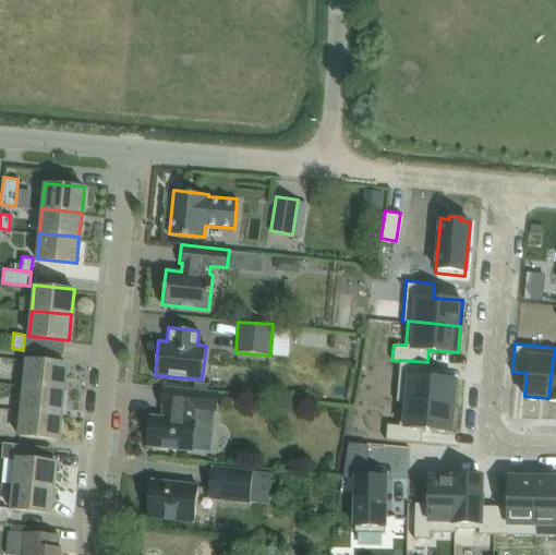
[(23,384),(63,388),(67,363),(26,359),(23,384)]
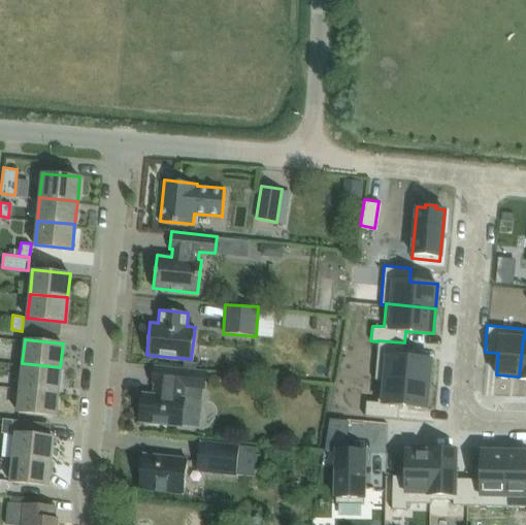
[(377,341),(374,379),(379,380),(379,379),(428,383),(430,359),(403,356),(404,342),(377,340),(377,341)]
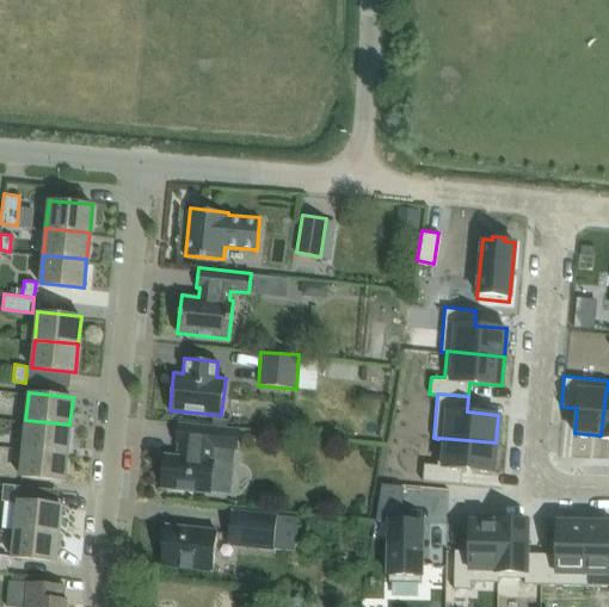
[(69,425),(25,420),(23,447),(67,452),(69,425)]
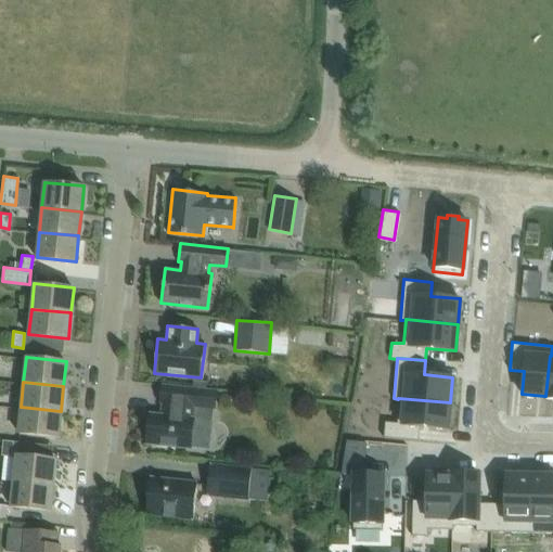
[(163,384),(162,384),(159,400),(163,401),(161,414),(150,413),(146,441),(191,447),(194,416),(190,415),(191,415),(211,416),(215,388),(163,383),(163,384)]
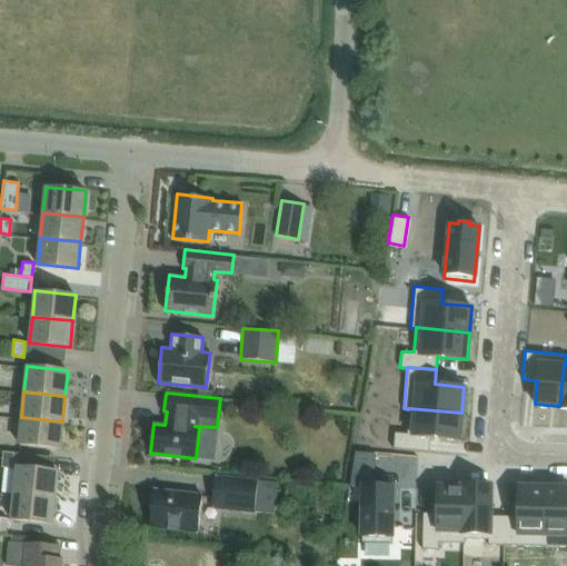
[(394,432),(393,447),(416,449),(428,450),(429,436),(459,439),(461,413),(408,408),(408,409),(406,433),(394,432)]
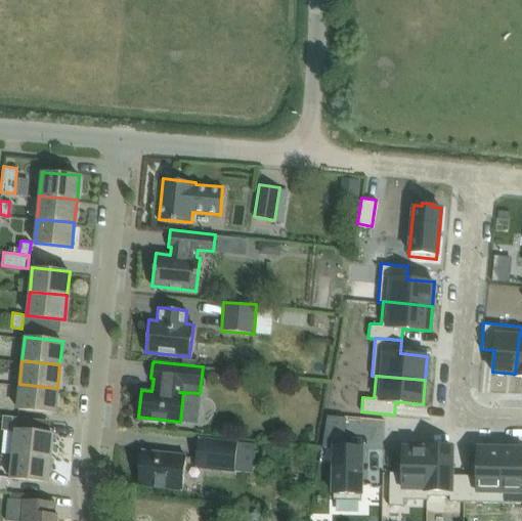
[(19,384),(17,407),(54,411),(57,388),(19,384)]
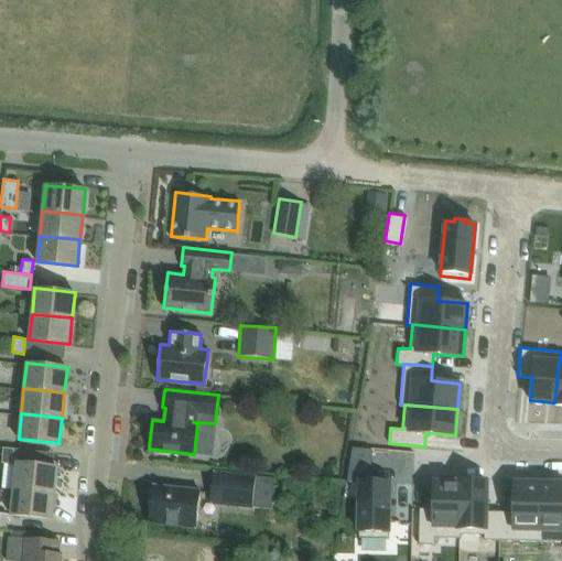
[(356,445),(354,462),(382,464),(384,449),(356,445)]
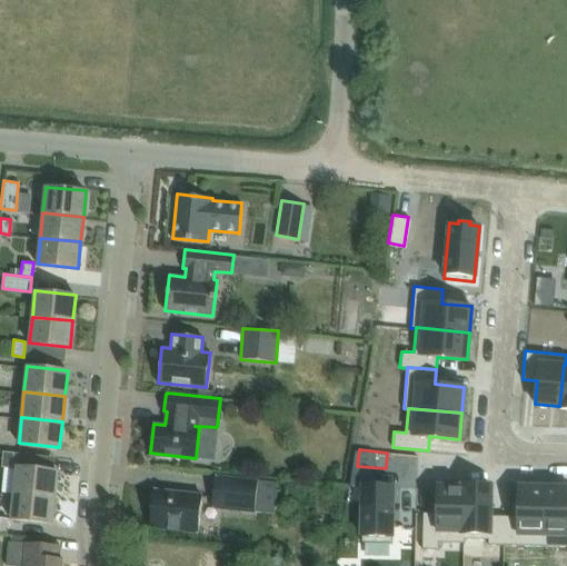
[(12,467),(13,452),(2,450),(0,466),(12,467)]
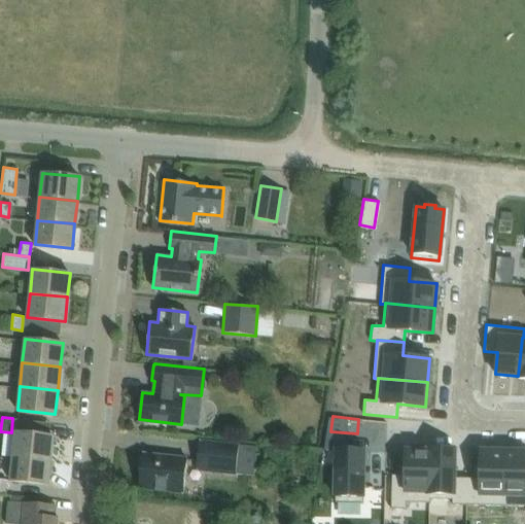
[(12,455),(50,459),(53,435),(14,431),(12,455)]
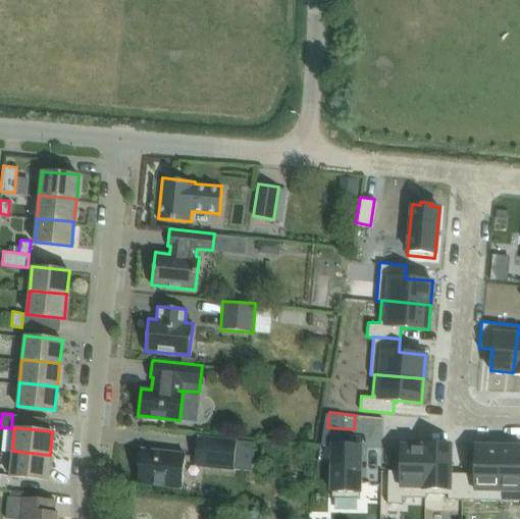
[(251,469),(254,440),(198,435),(195,464),(251,469)]
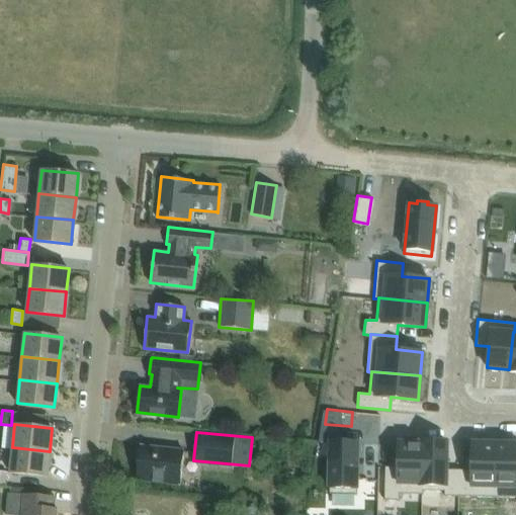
[(329,439),(328,486),(355,486),(356,440),(329,439)]
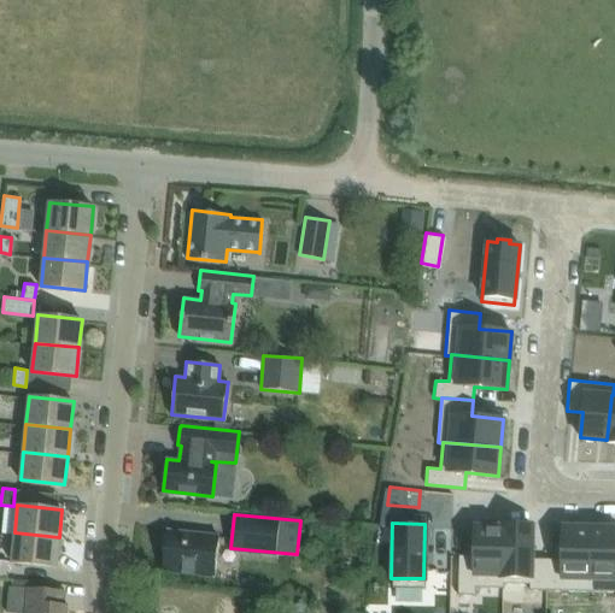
[(502,524),(502,526),(503,526),(502,582),(503,582),(528,583),(528,587),(545,588),(545,558),(531,558),(531,525),(502,524)]
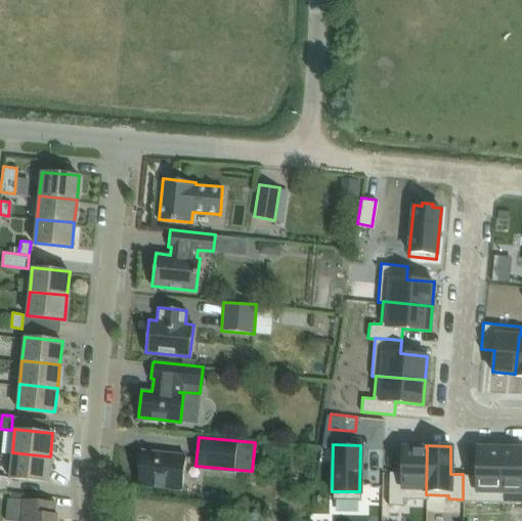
[(388,471),(388,504),(402,505),(402,497),(427,498),(427,494),(426,494),(427,447),(426,447),(402,446),(401,471),(388,471)]
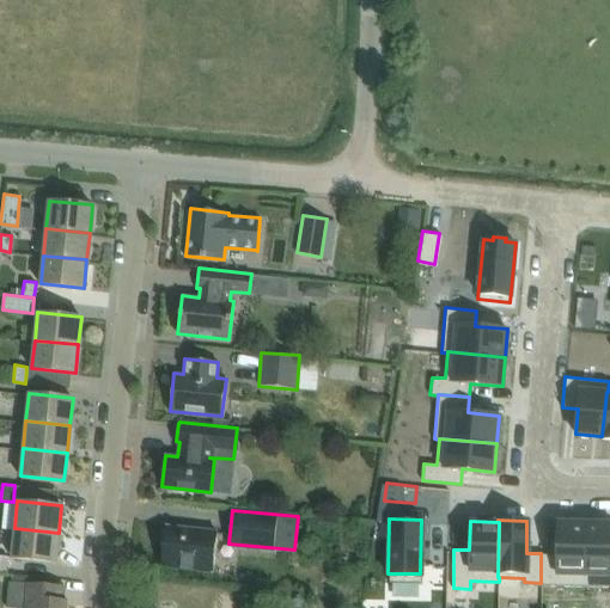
[(541,553),(541,583),(584,584),(585,523),(556,522),(556,554),(541,553)]
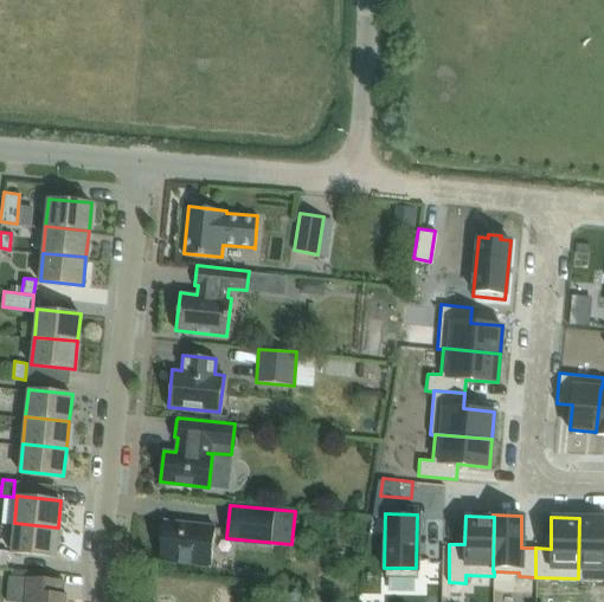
[(603,518),(579,518),(578,578),(603,578),(603,518)]
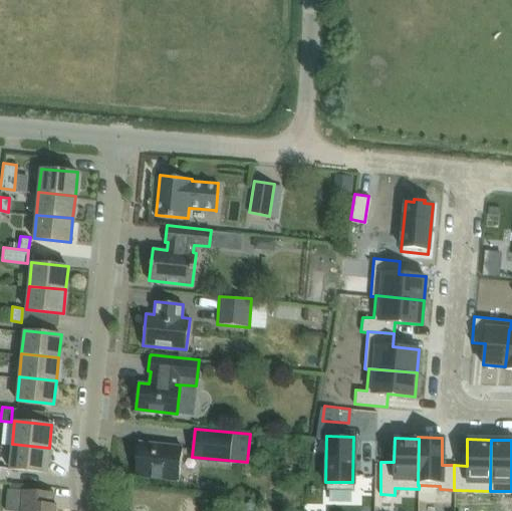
[(137,458),(135,475),(178,479),(182,446),(139,441),(138,444),(135,444),(134,457),(137,458)]
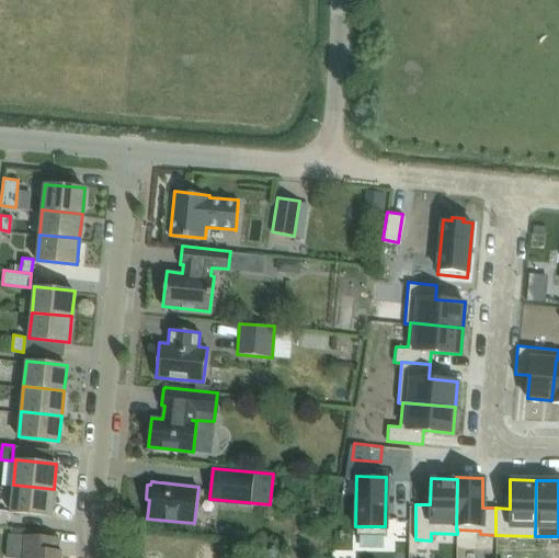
[(11,511),(50,515),(54,489),(13,485),(11,511)]
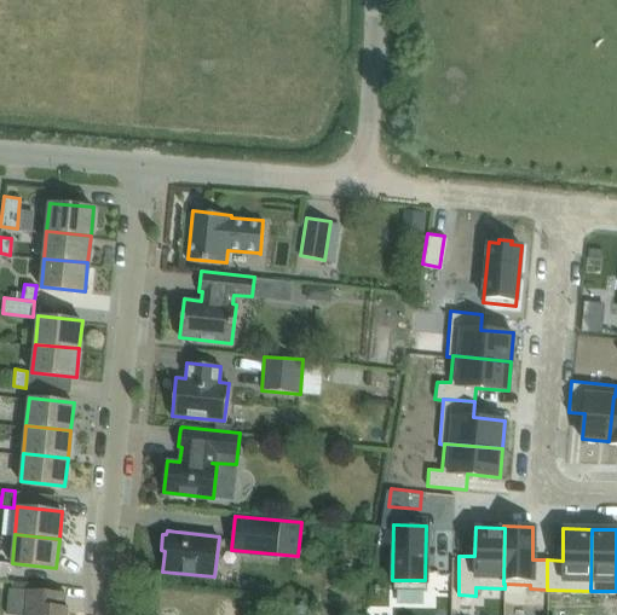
[(23,614),(67,614),(68,607),(64,605),(65,592),(7,586),(5,613),(24,614),(23,614)]
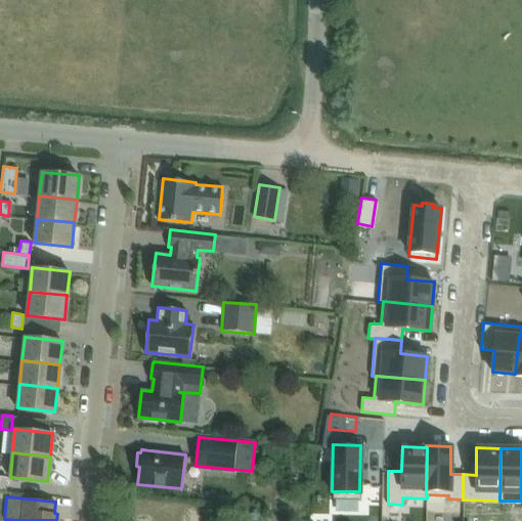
[(211,520),(213,501),(188,498),(186,520),(211,520)]
